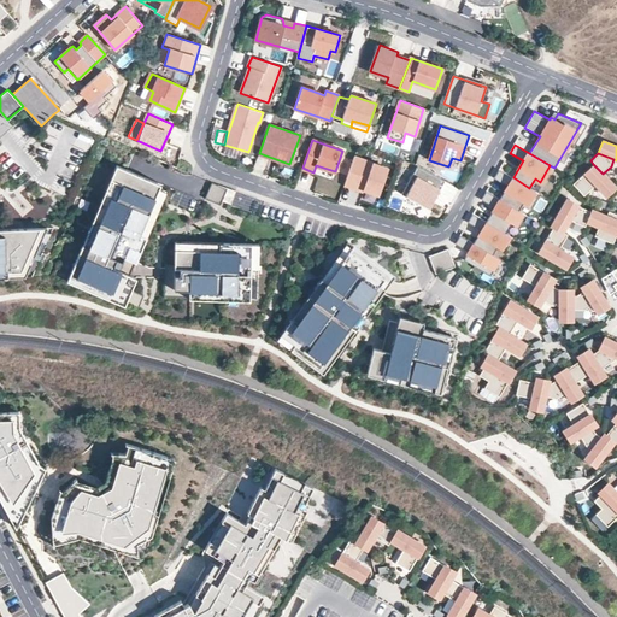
[(388,169),(354,157),(344,188),(353,191),(354,186),(364,189),(378,194),(388,169)]
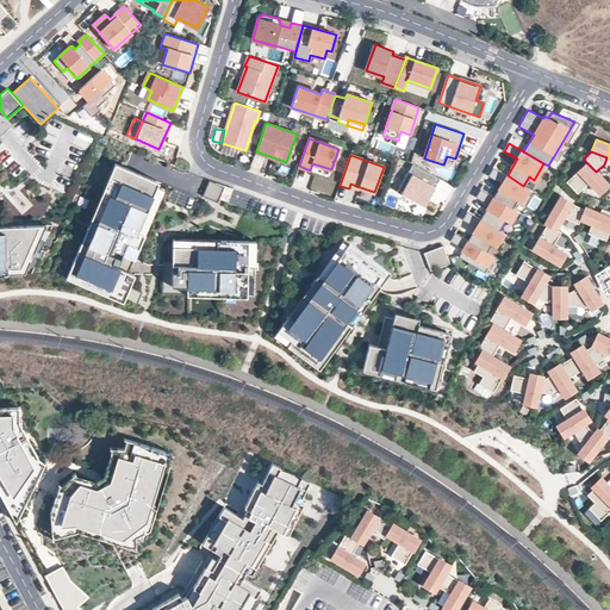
[(596,172),(586,162),(566,181),(577,194),(589,182),(599,194),(609,185),(596,172)]
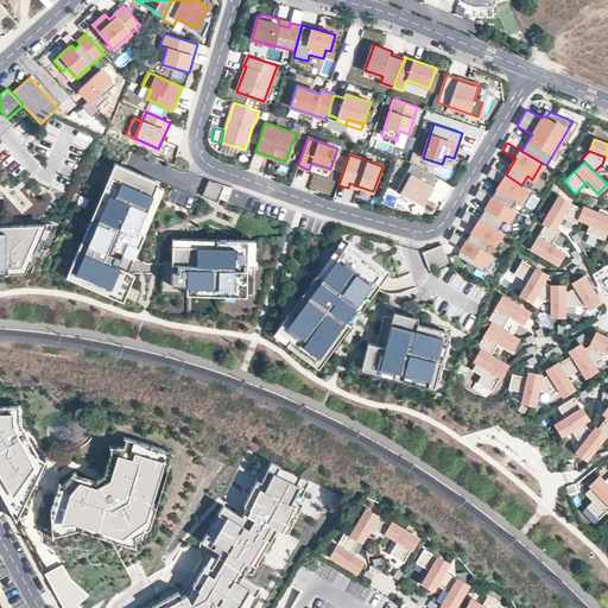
[(122,165),(115,163),(84,234),(92,236),(122,165)]
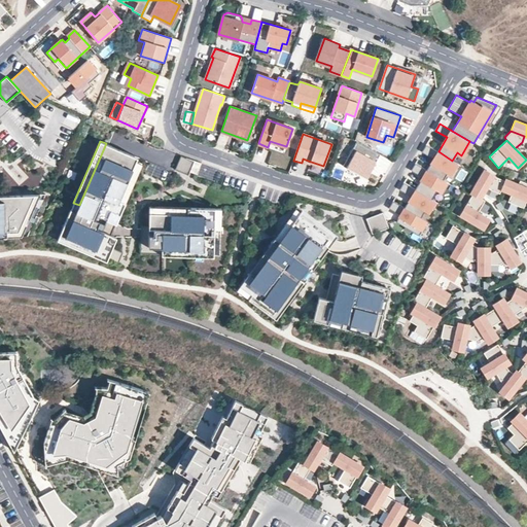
[(380,154),(356,142),(343,166),(366,179),(380,154)]
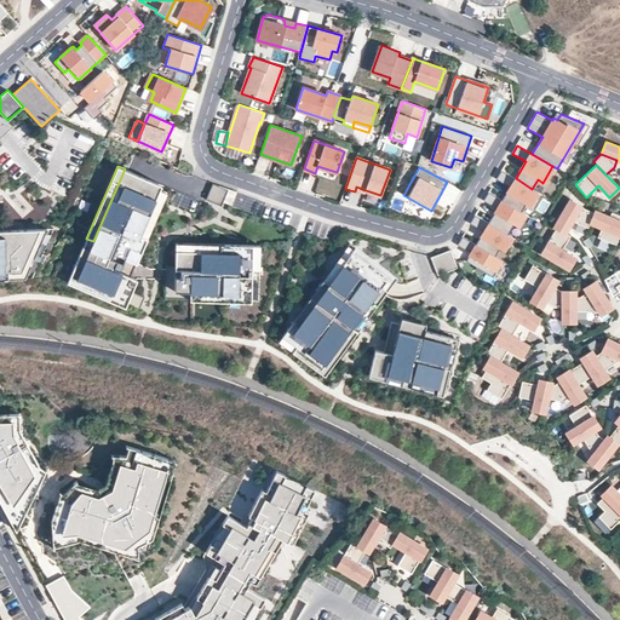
[(162,185),(125,168),(93,241),(86,239),(70,275),(128,300),(127,304),(139,309),(145,297),(132,292),(137,280),(130,276),(116,270),(118,267),(131,273),(136,263),(137,264),(167,193),(161,189),(162,185)]
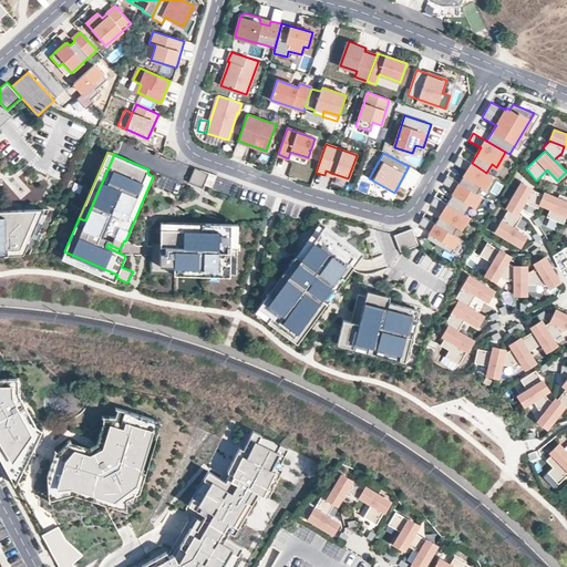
[(454,164),(466,171),(460,183),(476,193),(481,185),(485,187),(492,175),(486,173),(472,163),(459,156),(454,164)]
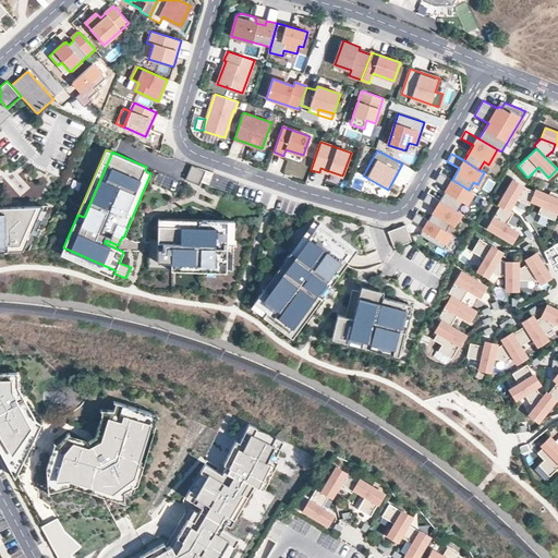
[(192,165),(185,180),(199,185),(201,182),(206,170),(197,167),(195,167),(192,165)]
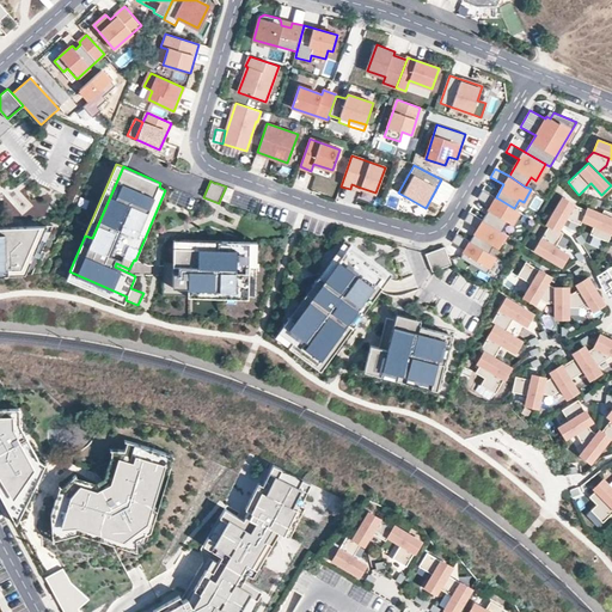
[(234,189),(226,187),(220,200),(230,203),(234,189)]
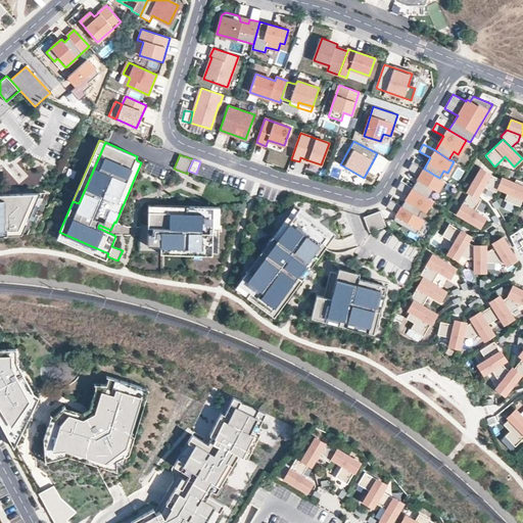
[(424,169),(413,162),(409,169),(420,176),(413,188),(428,197),(433,189),(436,191),(443,180),(439,178),(424,169)]
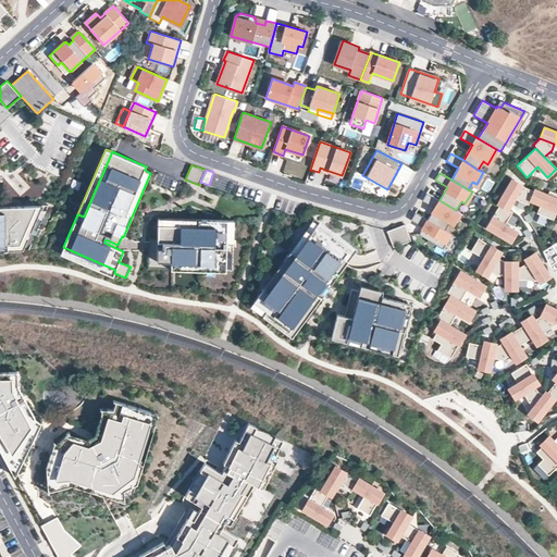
[(528,201),(532,190),(523,187),(507,178),(493,203),(496,206),(505,210),(511,198),(527,205),(528,201)]
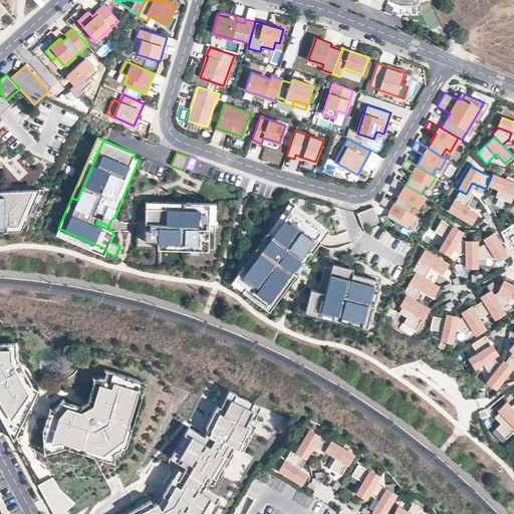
[(513,191),(513,185),(491,176),(487,186),(497,190),(495,197),(510,203),(513,191)]
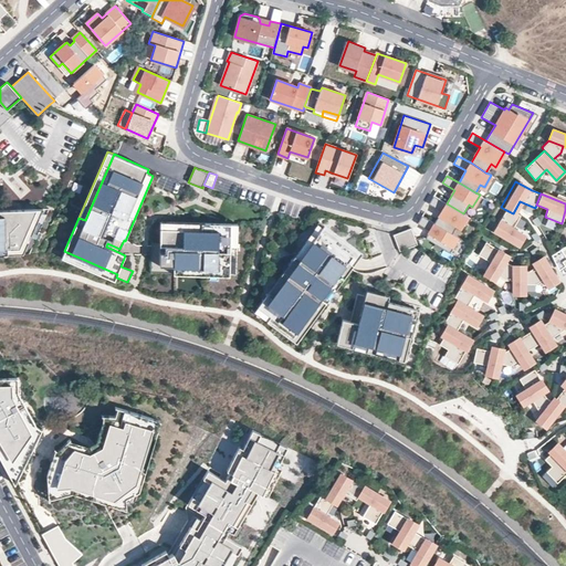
[(435,196),(429,203),(442,211),(435,223),(453,234),(458,226),(461,228),(468,216),(463,213),(447,203),(435,196)]
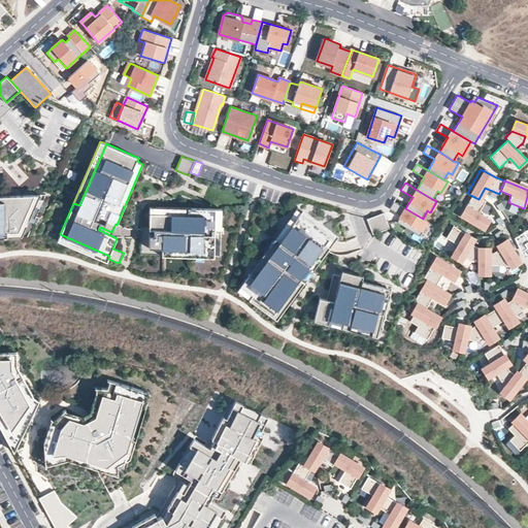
[(0,237),(22,237),(41,194),(0,196),(0,237)]
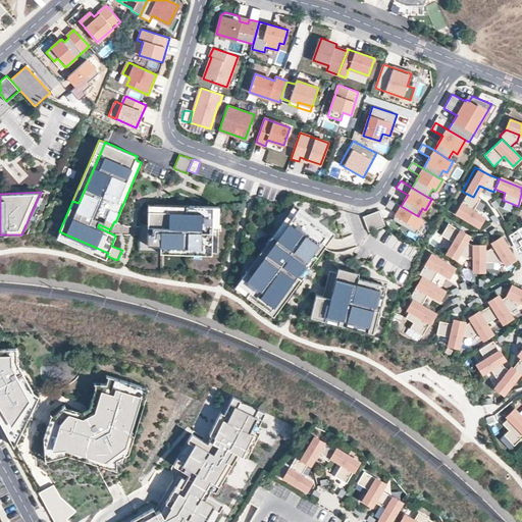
[(471,211),(478,200),(473,197),(465,193),(459,204),(457,203),(451,215),(475,228),(481,217),(471,211)]
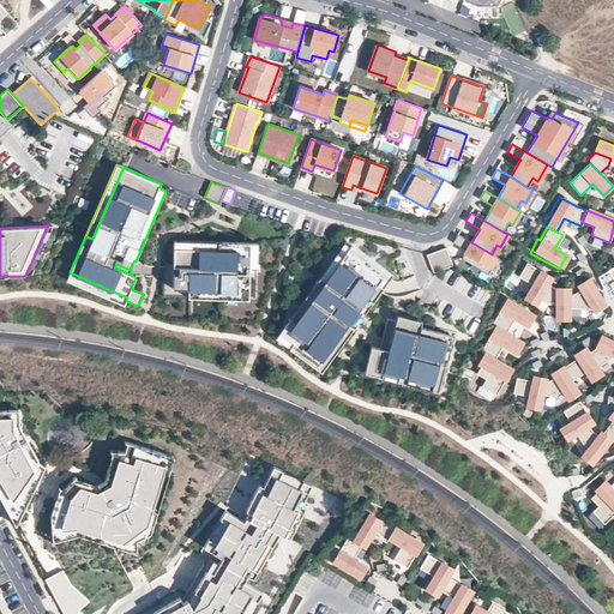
[(458,234),(453,242),(467,251),(462,259),(488,275),(492,269),(494,271),(501,259),(492,254),(471,242),(458,234)]
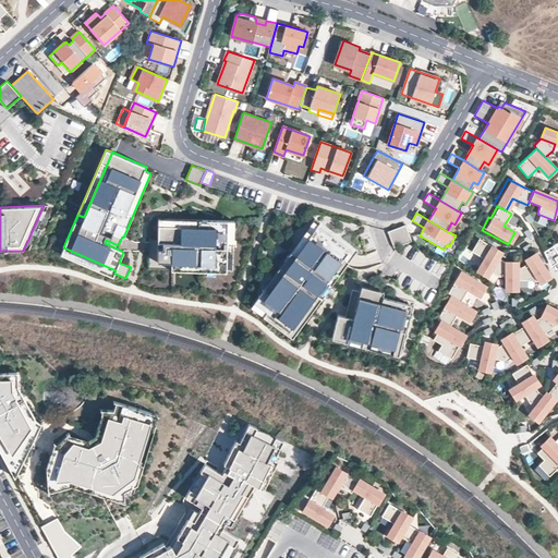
[(227,242),(227,220),(202,219),(202,227),(158,226),(158,239),(157,261),(148,261),(148,268),(171,269),(171,264),(226,265),(227,242)]
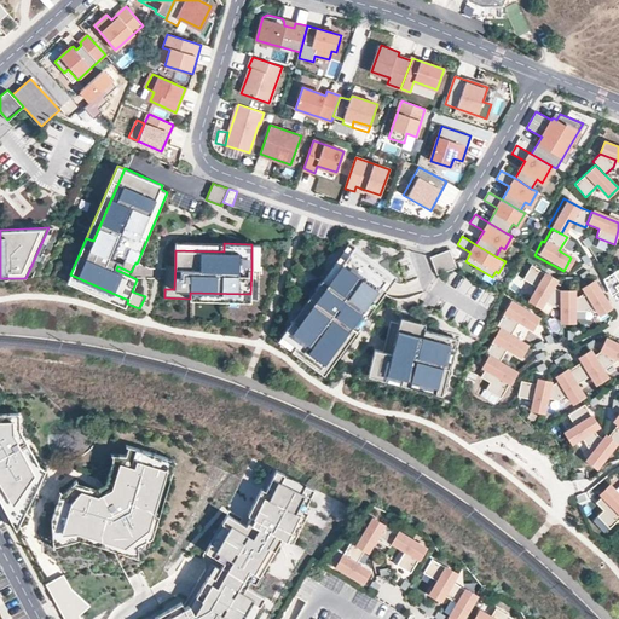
[(328,284),(354,247),(350,243),(322,279),(328,284)]
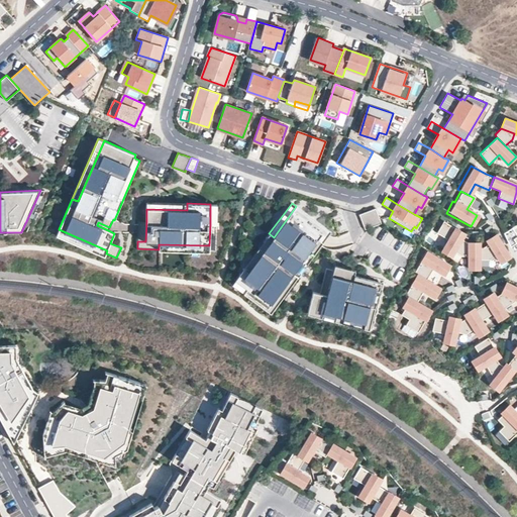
[(269,305),(326,228),(296,206),(274,237),(269,233),(264,241),(272,248),(268,253),(264,250),(251,267),(247,264),(235,280),(269,305)]
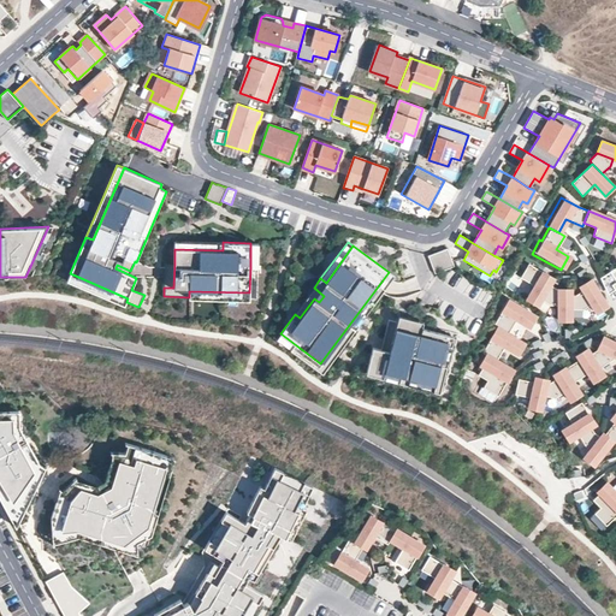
[(455,266),(448,248),(428,255),(436,273),(455,266)]
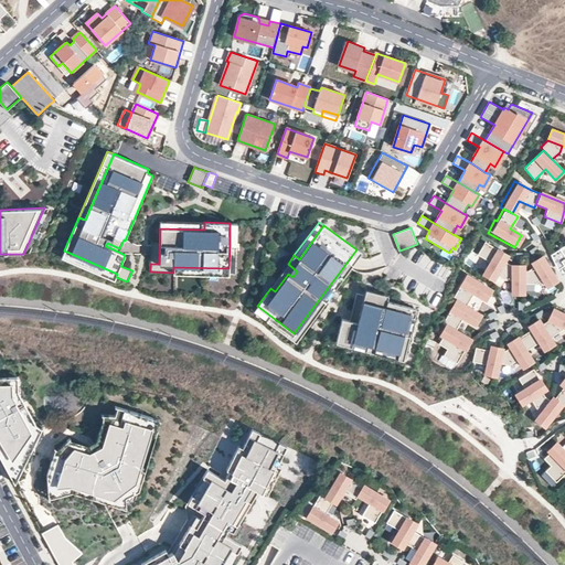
[(151,242),(150,264),(159,264),(160,242),(151,242)]
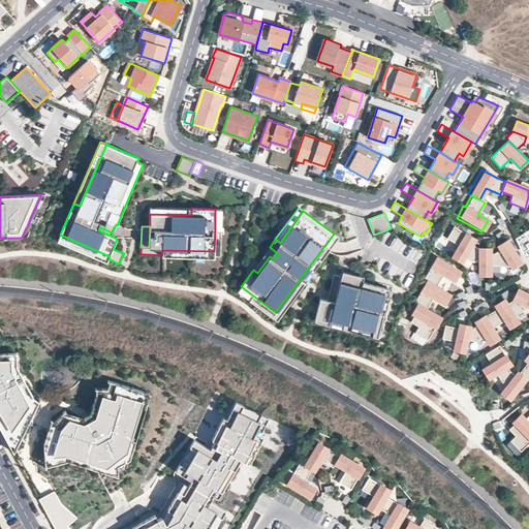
[(474,241),(452,227),(444,240),(456,246),(448,258),(460,266),(463,259),(470,246),(474,241)]
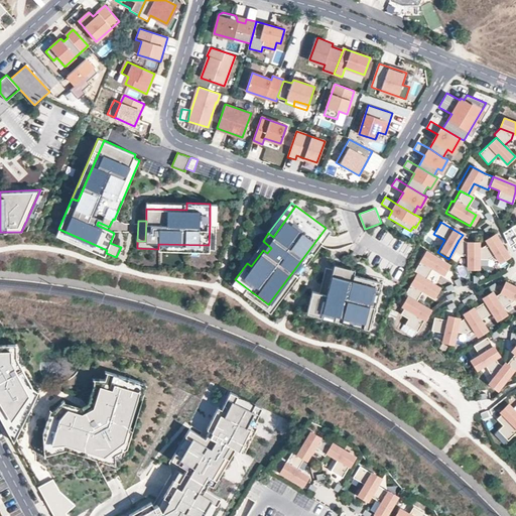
[(384,242),(390,234),(382,227),(376,235),(384,242)]
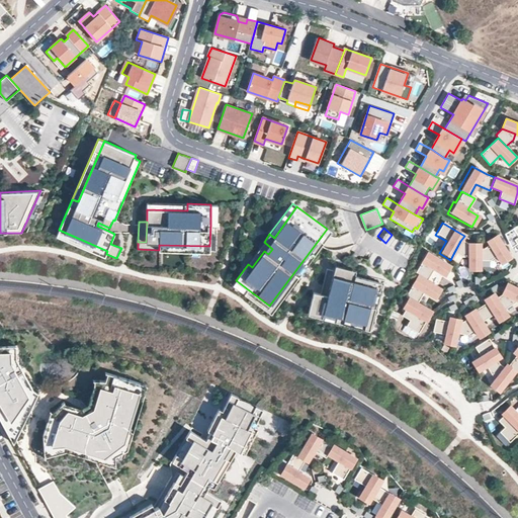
[(269,306),(236,280),(232,285),(271,314),(332,232),(327,229),(269,306)]
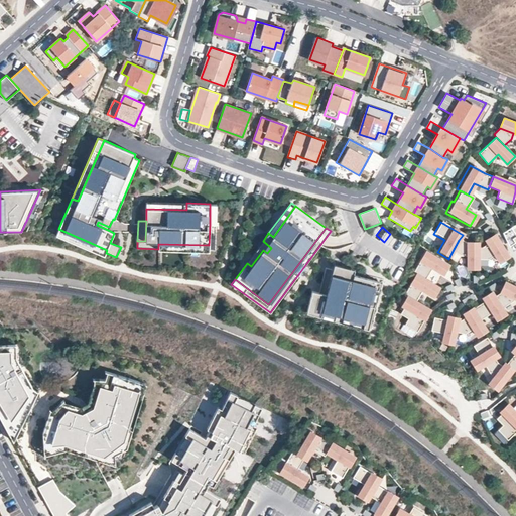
[(58,229),(56,235),(105,256),(106,253),(107,250),(58,229)]
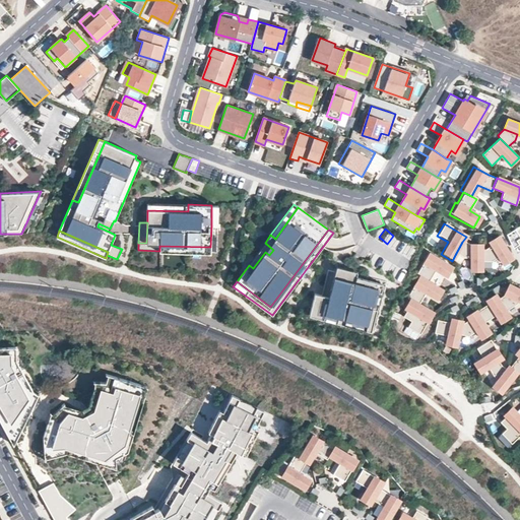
[(514,259),(499,237),(491,243),(493,247),(486,251),(480,251),(480,263),(493,263),(500,258),(505,265),(514,259)]
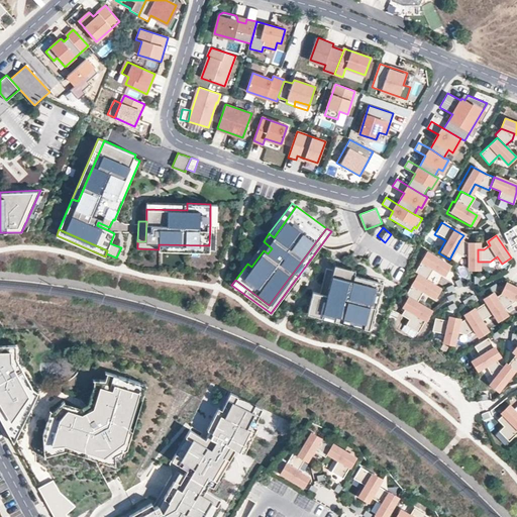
[(478,249),(478,243),(464,243),(459,240),(452,253),(460,257),(466,257),(466,271),(478,271),(478,262),(478,249)]
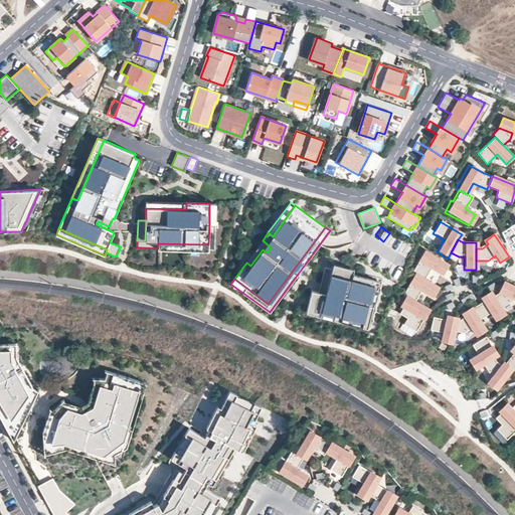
[(267,252),(271,247),(263,240),(246,263),(250,266),(263,249),(267,252)]
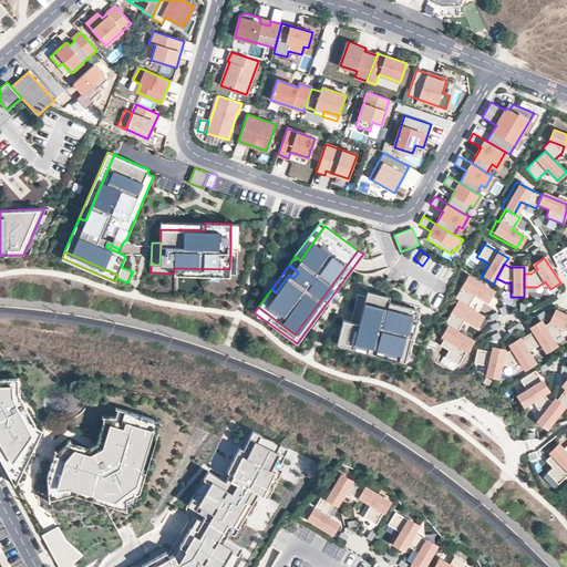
[(492,294),(465,278),(459,289),(461,290),(473,297),(485,305),(492,294)]
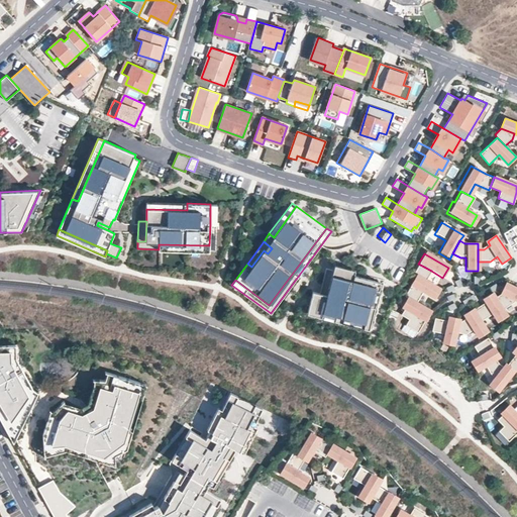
[(431,271),(420,265),(413,277),(414,278),(424,284),(431,271)]
